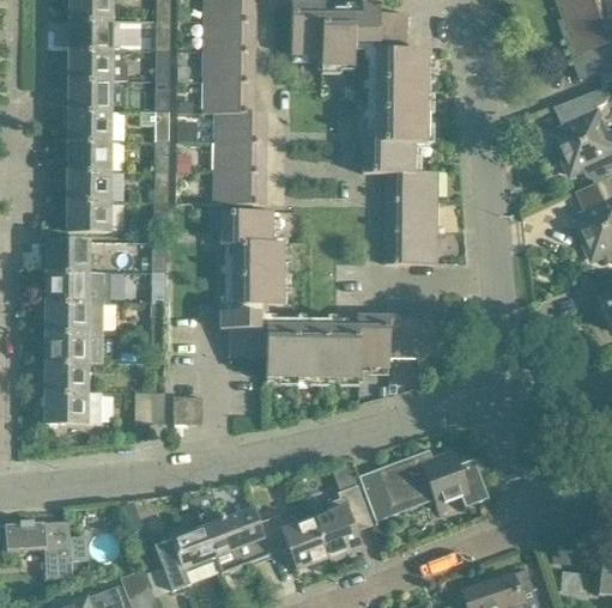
[(68,0),(68,18),(111,18),(110,0),(68,0)]
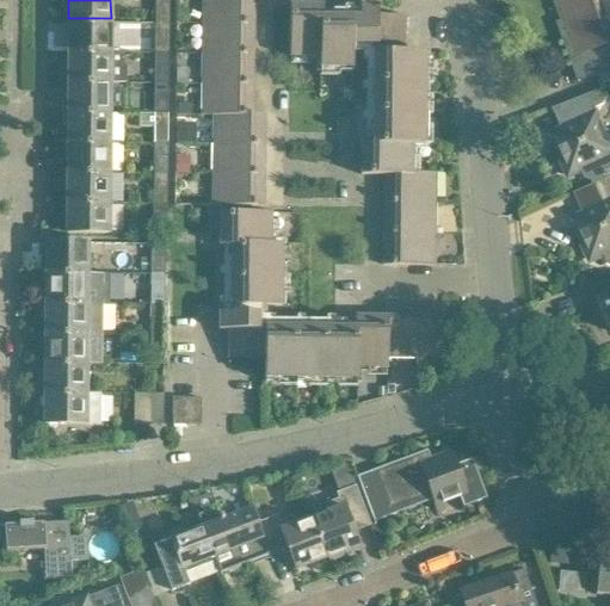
[(254,19),(254,0),(203,0),(204,19),(254,19)]
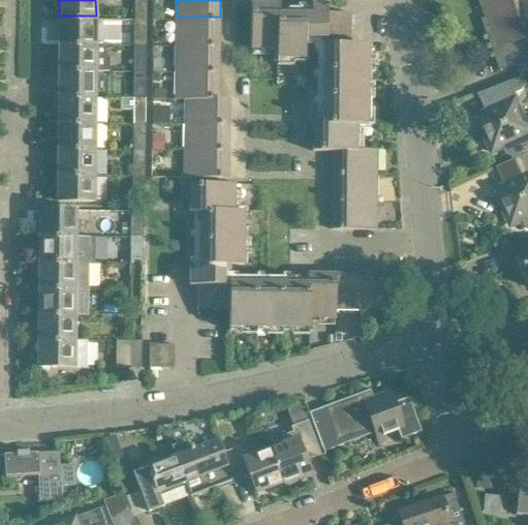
[(480,0),(487,16),(483,18),(499,61),(501,67),(527,57),(527,28),(517,0),(480,0)]
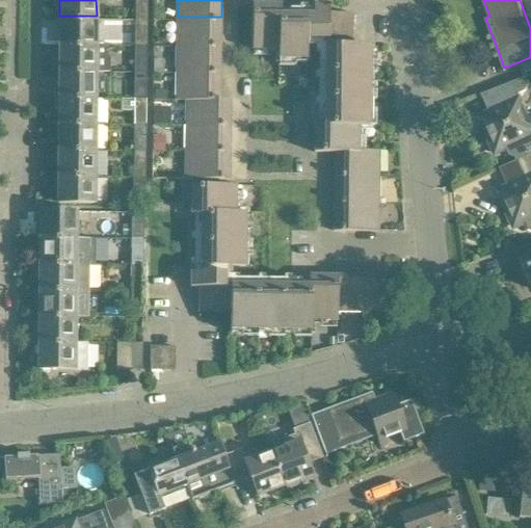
[(135,1),(135,17),(147,17),(147,1),(135,1)]
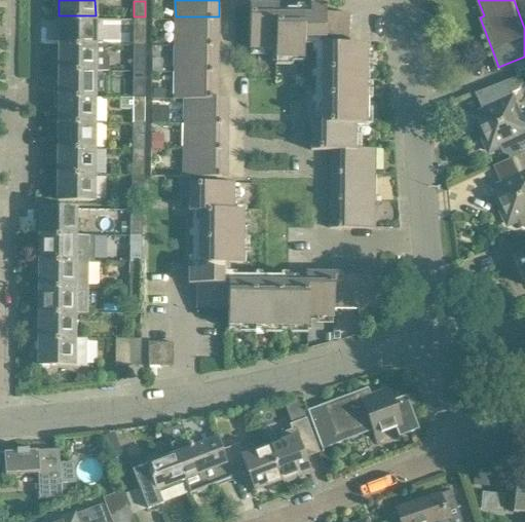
[(276,11),(277,11),(277,2),(251,2),(250,45),(275,46),(276,11)]
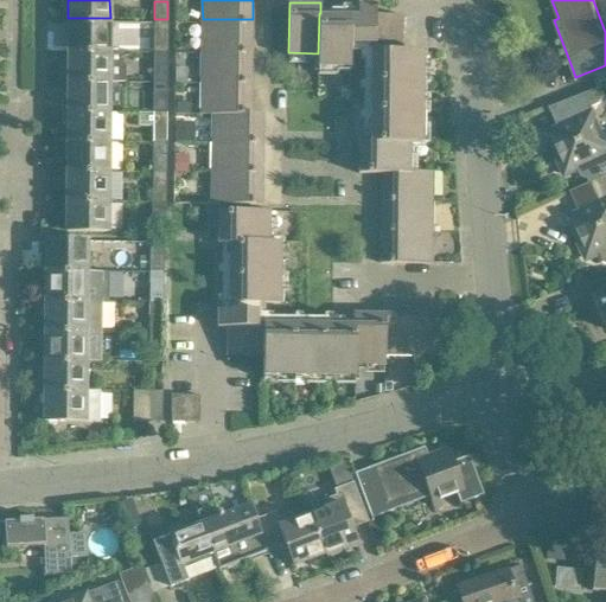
[(422,141),(423,50),(402,50),(403,12),(376,12),(376,2),(358,2),(358,14),(357,42),(371,42),(370,138),(359,138),(359,171),(382,171),(382,168),(410,168),(410,141),(422,141)]
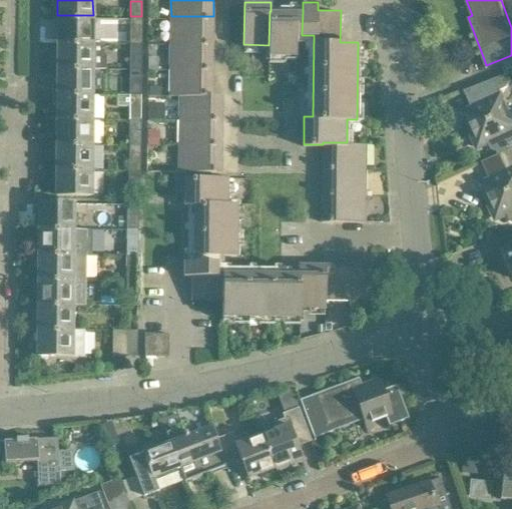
[(269,45),(269,54),(296,55),(296,35),(302,35),(303,12),(271,11),(270,11),(269,45)]
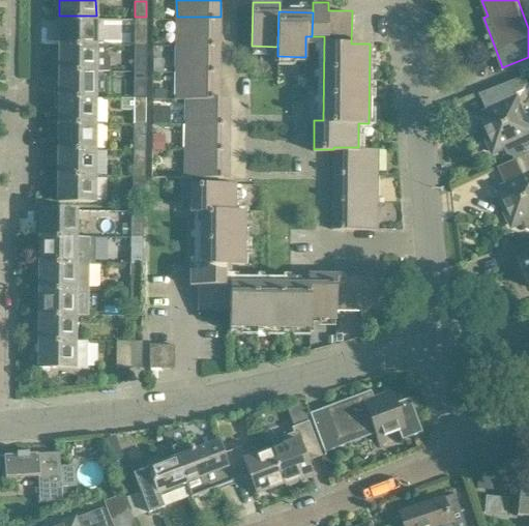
[(95,41),(96,16),(59,16),(59,41),(95,41)]
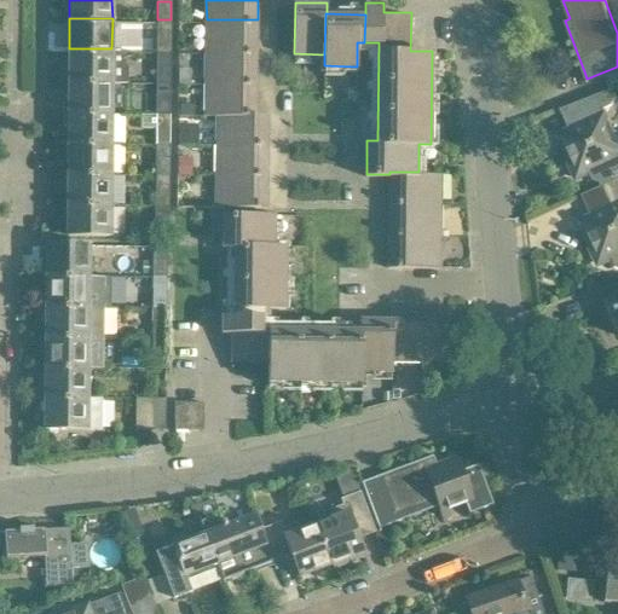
[(258,50),(258,19),(207,19),(206,50),(258,50)]
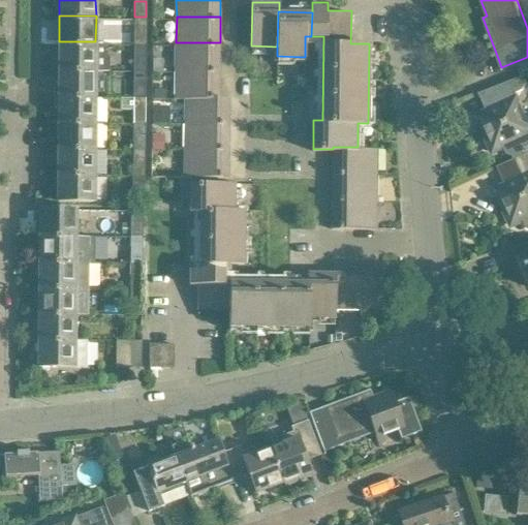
[(134,27),(134,42),(146,42),(146,27),(134,27)]
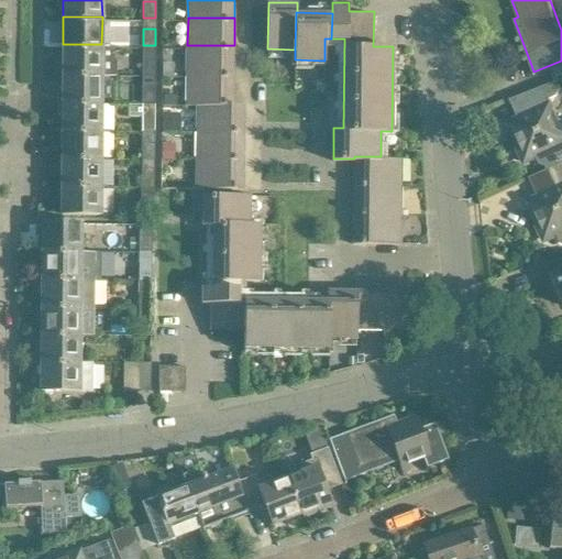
[(112,44),(101,44),(63,44),(63,72),(101,73),(116,73),(116,57),(112,53),(112,44)]
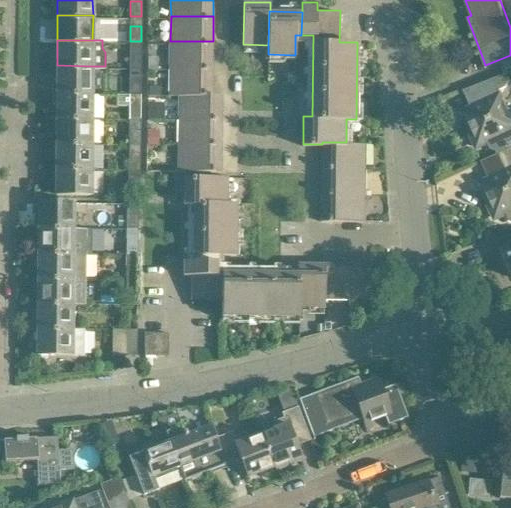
[(213,67),(213,41),(170,41),(170,66),(213,67)]
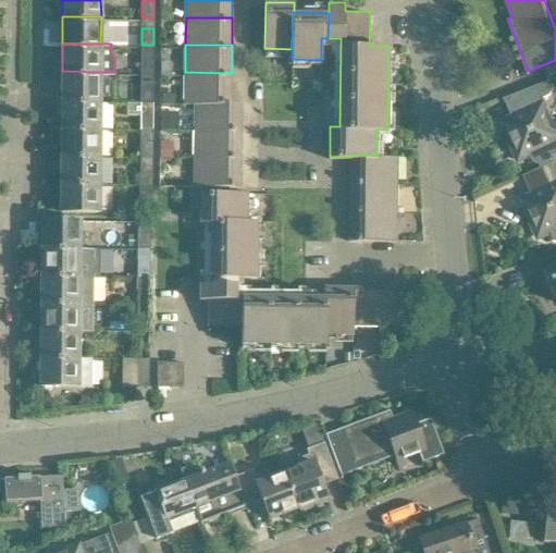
[(141,71),(141,72),(153,72),(153,56),(141,56),(141,71)]
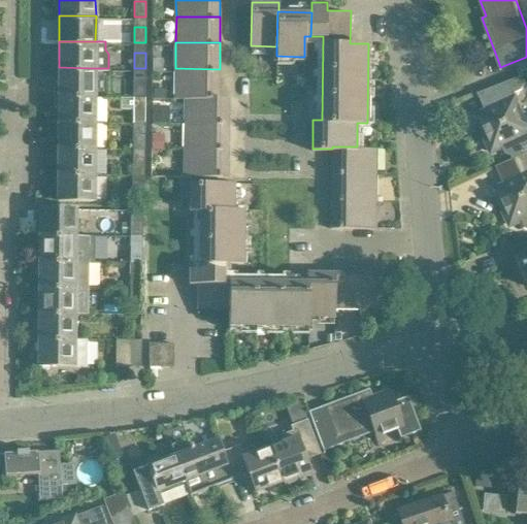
[(95,94),(95,68),(59,67),(59,93),(95,94)]
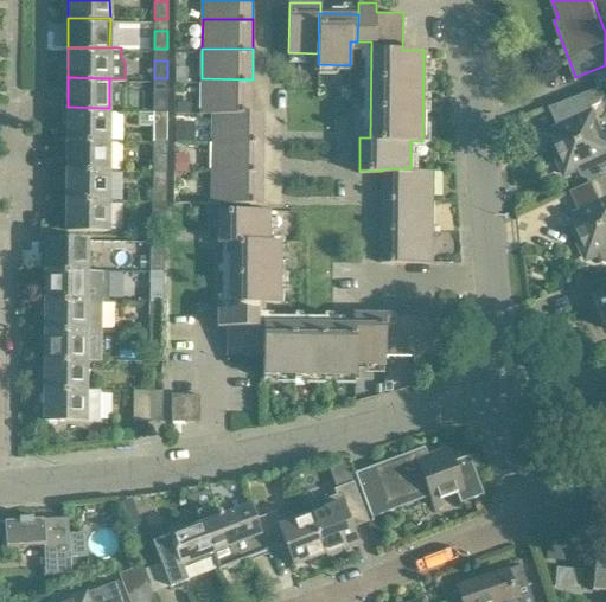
[(252,109),(253,79),(202,78),(202,110),(212,110),(212,108),(252,109)]
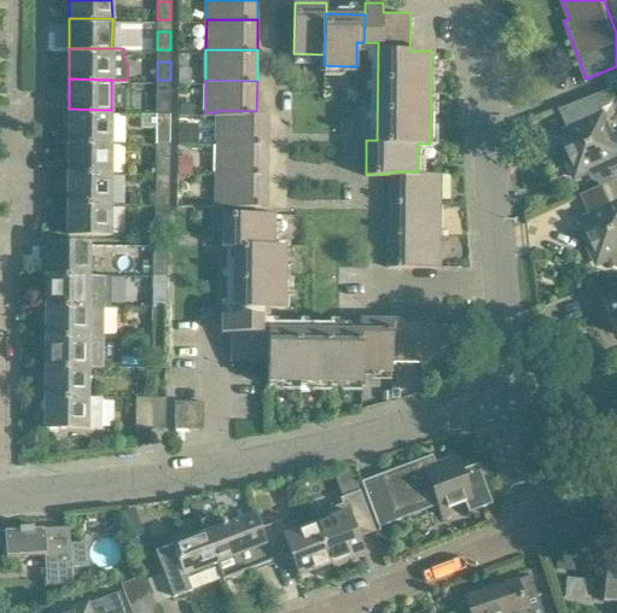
[(601,184),(616,176),(616,145),(615,146),(601,117),(595,114),(594,115),(593,111),(612,103),(613,97),(610,87),(565,105),(574,124),(562,129),(568,142),(564,144),(571,158),(570,163),(574,173),(580,175),(589,170),(593,177),(598,179),(599,179),(601,184)]
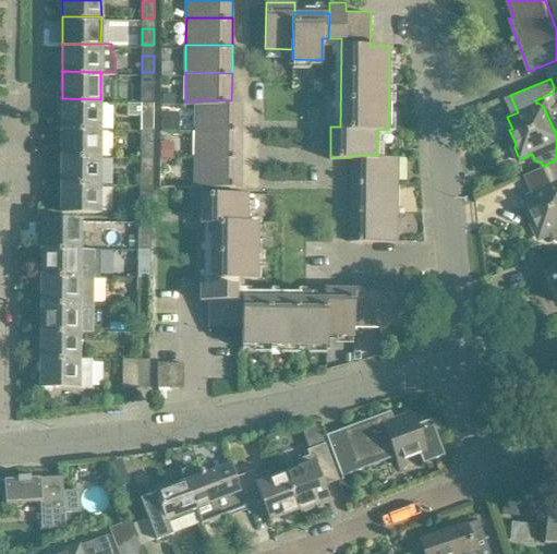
[(142,83),(141,99),(154,99),(154,83),(142,83)]
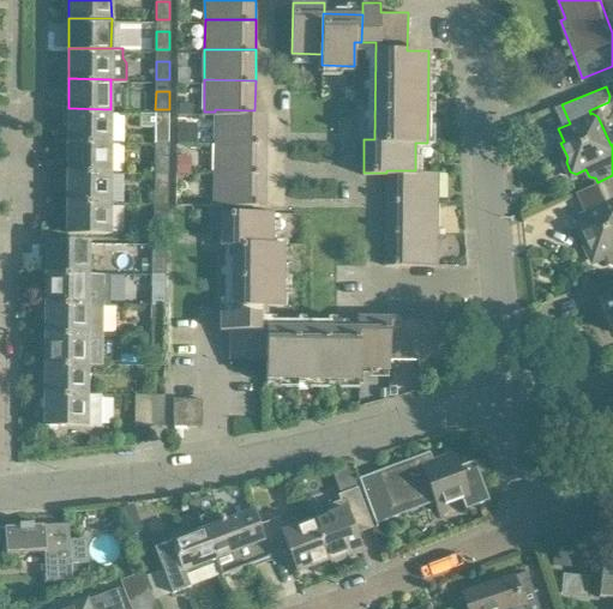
[(110,139),(110,109),(68,108),(67,139),(110,139)]
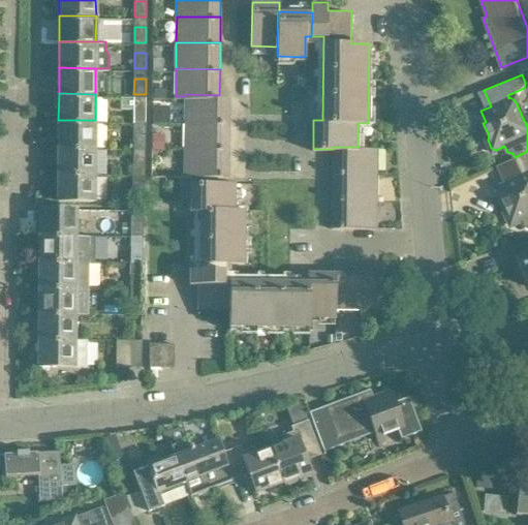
[(145,120),(146,94),(133,94),(121,94),(121,105),(133,106),(133,120),(145,120)]
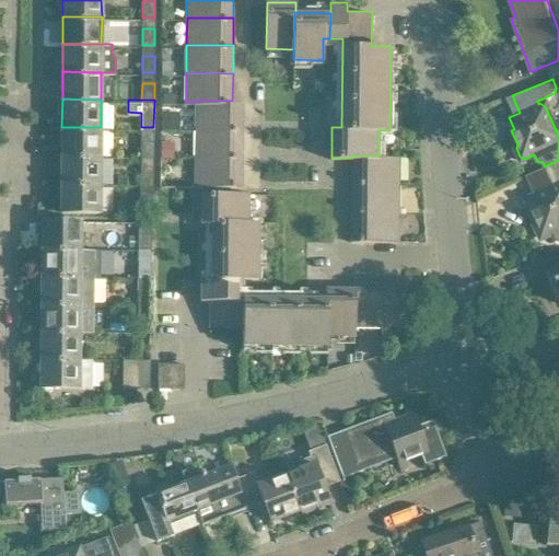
[(243,101),(232,101),(196,100),(196,102),(196,128),(243,129),(243,101)]
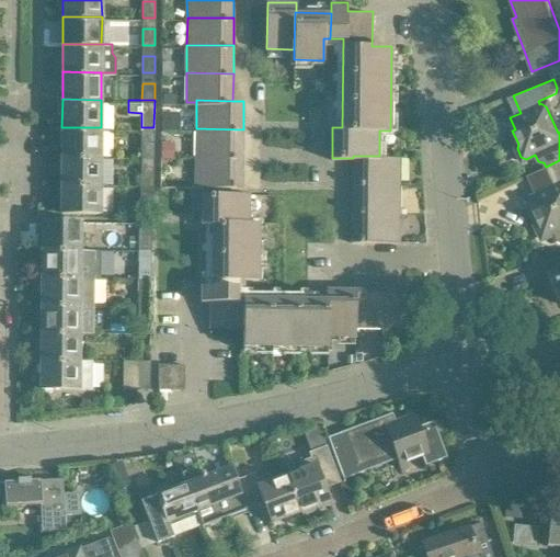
[(101,155),(101,127),(61,127),(61,155),(101,155)]
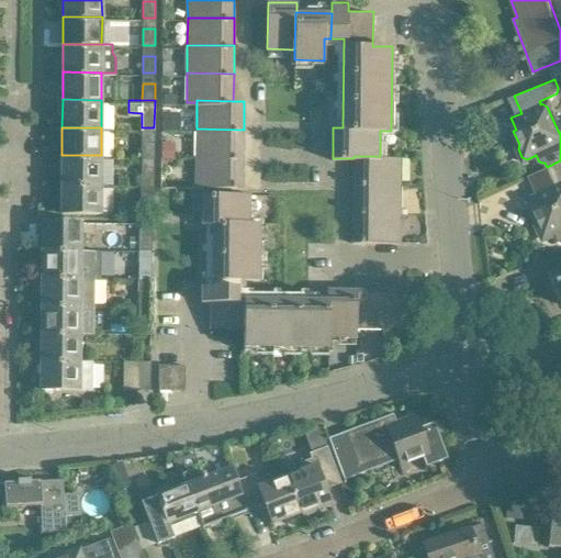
[(244,158),(244,130),(197,129),(195,157),(244,158)]
